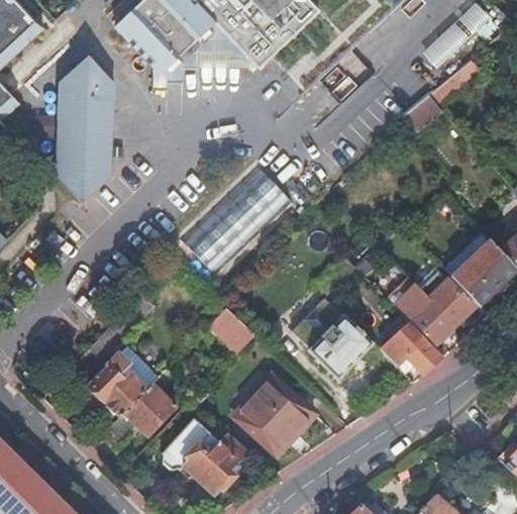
[(0,0),(0,133),(5,128),(0,123),(18,105),(0,85),(0,69),(42,29),(13,0),(0,0)]
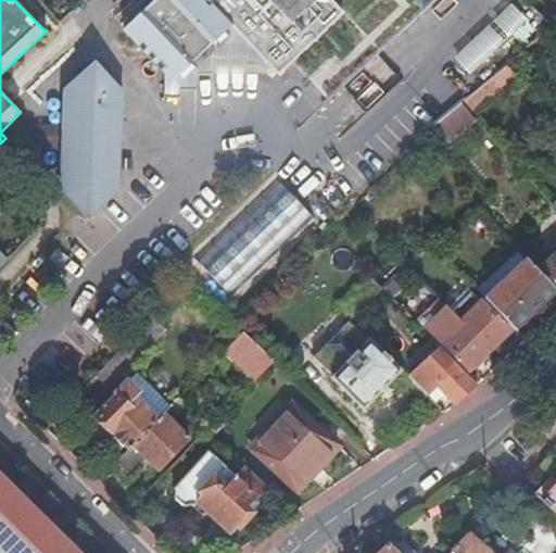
[(154,0),(124,28),(166,71),(175,79),(222,33),(234,21),(256,44),(263,44),(266,40),(278,51),(274,54),(273,60),(276,63),(285,72),(298,59),(336,96),(431,0),(154,0)]
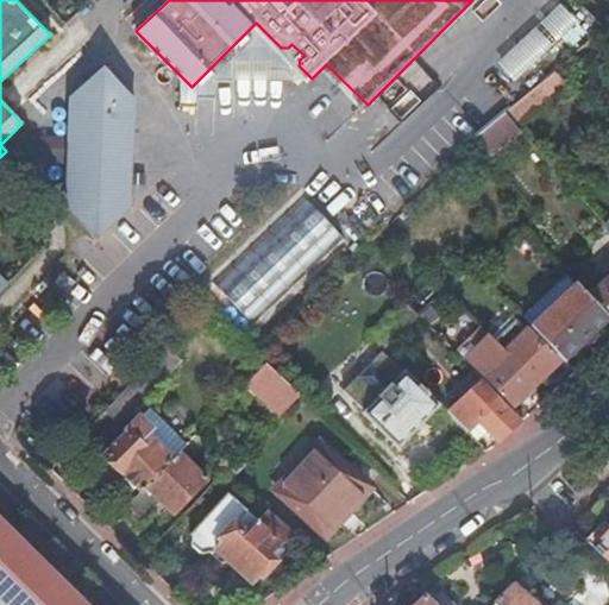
[(512,82),(575,23),(557,5),(495,64),(512,82)]
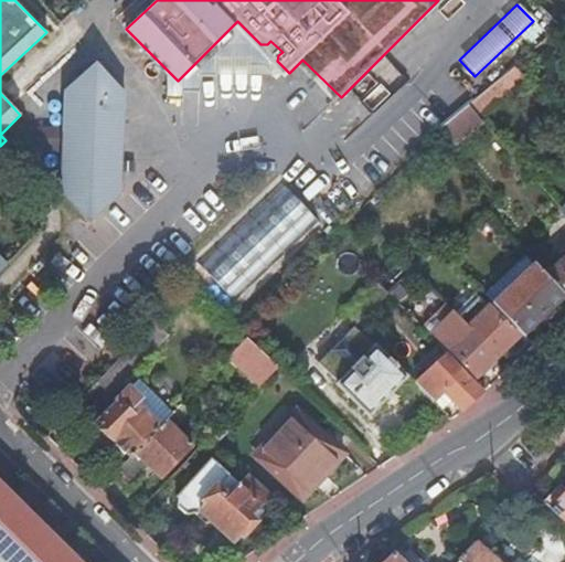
[(178,81),(169,72),(169,97),(185,98),(185,89),(202,89),(202,73),(220,73),(220,57),(253,57),(253,65),(270,64),(276,70),(280,64),(277,61),(278,55),(283,52),(270,41),(267,44),(260,44),(237,21),(225,33),(178,81)]
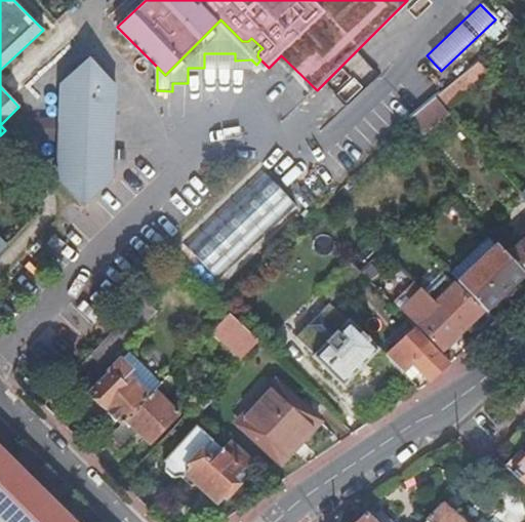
[(56,177),(79,200),(108,176),(116,83),(90,56),(61,83),(56,177)]
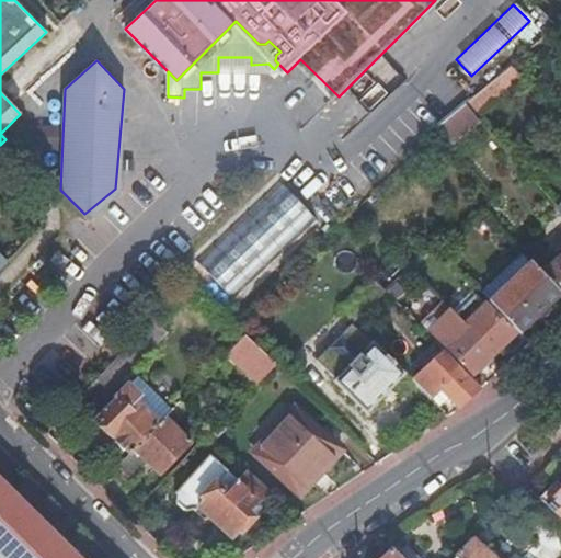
[(519,76),(510,66),(482,88),(465,103),(473,113),(519,76)]
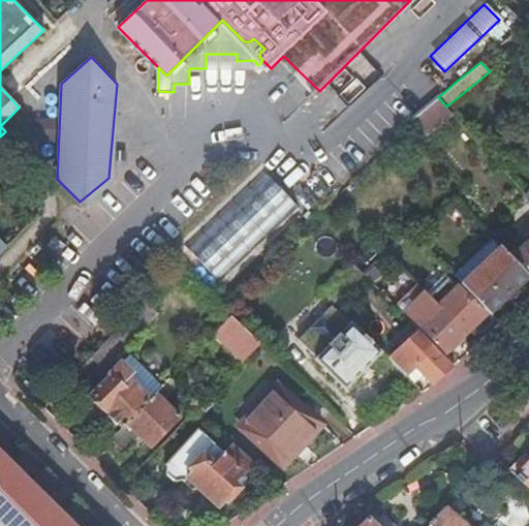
[(446,106),(438,97),(412,119),(414,121),(426,135),(452,113),(446,106)]
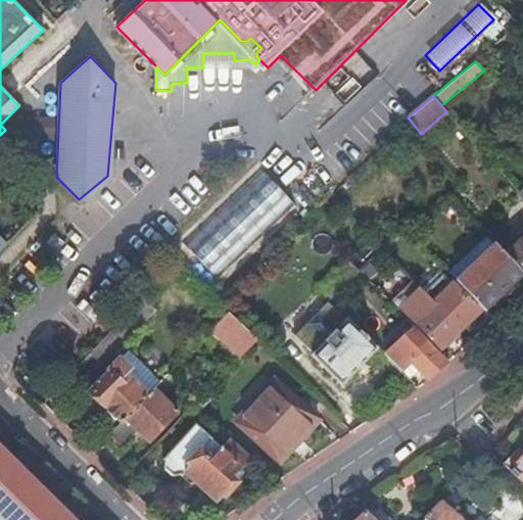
[(219,280),(293,209),(257,173),(183,243),(219,280)]
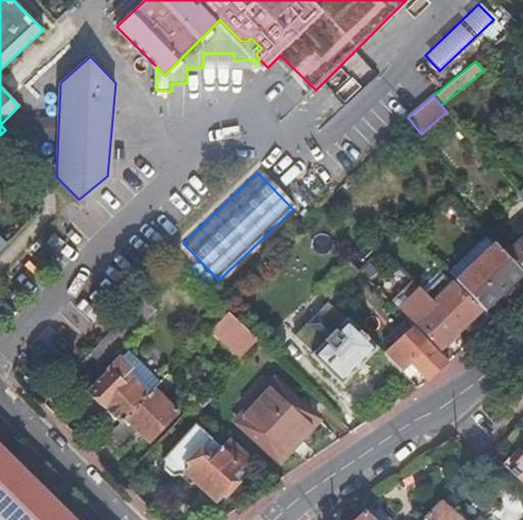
[(447,272),(482,309),(520,273),(486,235),(447,272)]
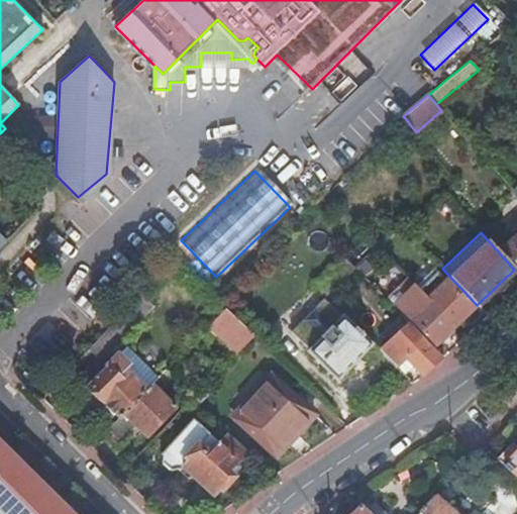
[(516,253),(516,232),(503,245),(514,258),(516,253)]
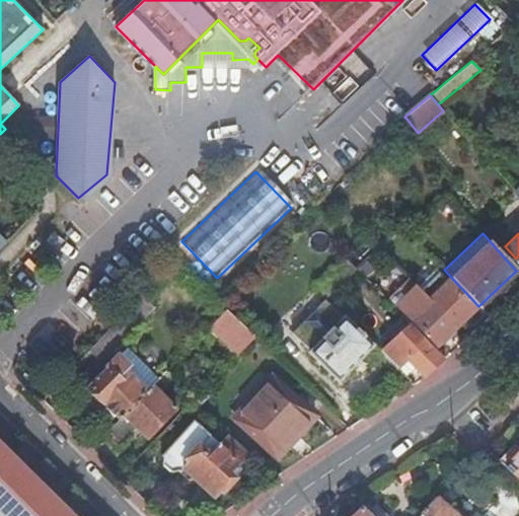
[(375,269),(365,260),(357,268),(356,269),(366,279),(375,269)]
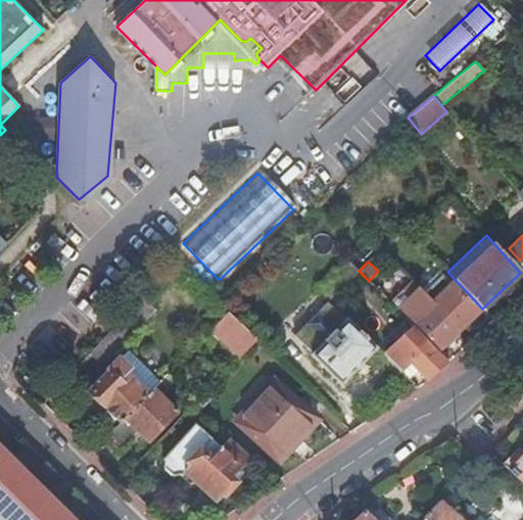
[(433,302),(458,328),(477,309),(453,283),(440,271),(421,289),(424,292),(425,293),(433,302)]
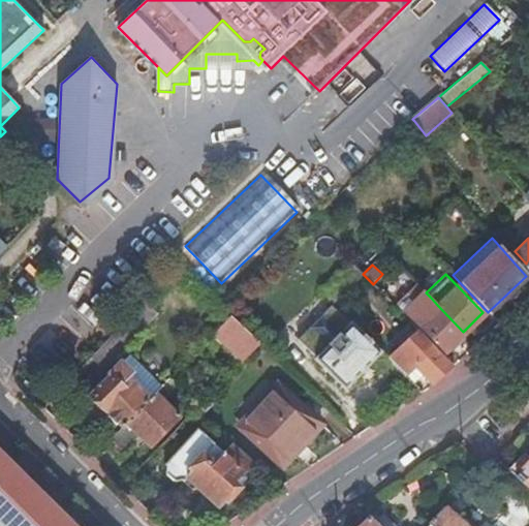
[(455,340),(463,332),(438,306),(430,297),(419,305),(428,314),(418,325),(443,350),(445,348),(448,351),(457,342),(455,340)]
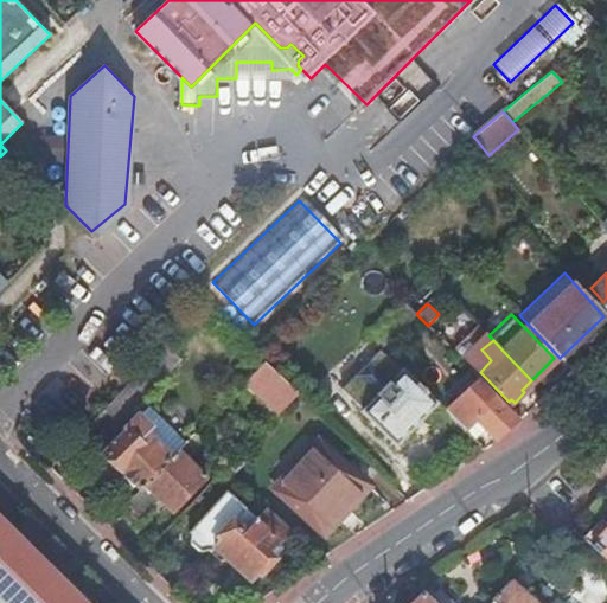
[(183,360),(165,344),(102,409),(121,427),(183,360)]
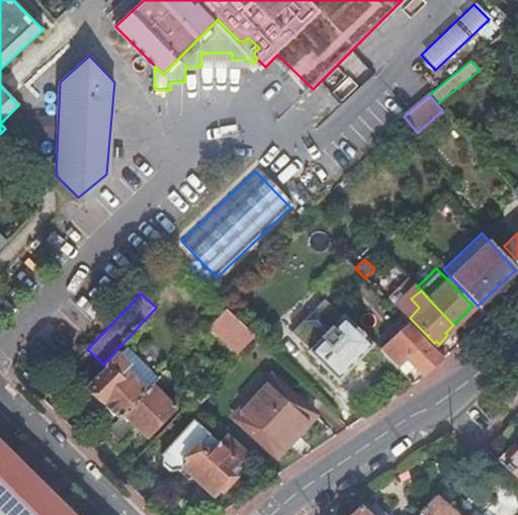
[(373,345),(326,298),(325,299),(324,297),(290,332),(309,349),(307,351),(338,380),(373,345)]
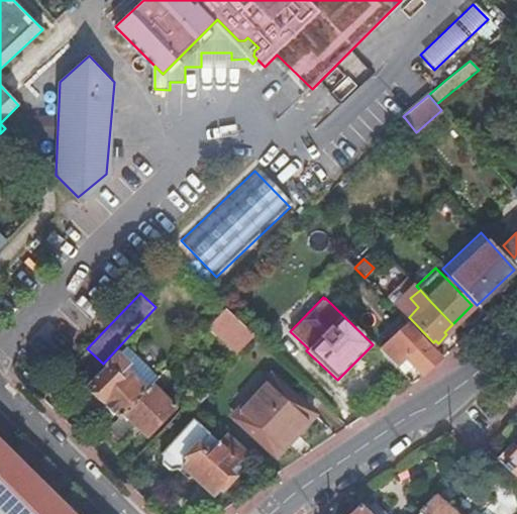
[(403,311),(409,317),(418,307),(410,298),(402,307),(403,311)]
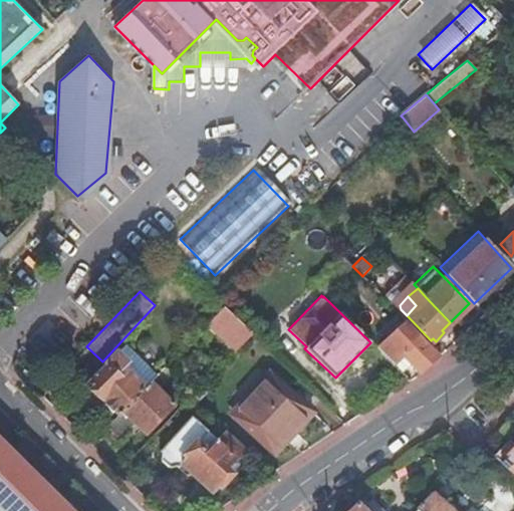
[(253,333),(226,306),(207,326),(234,352),(253,333)]
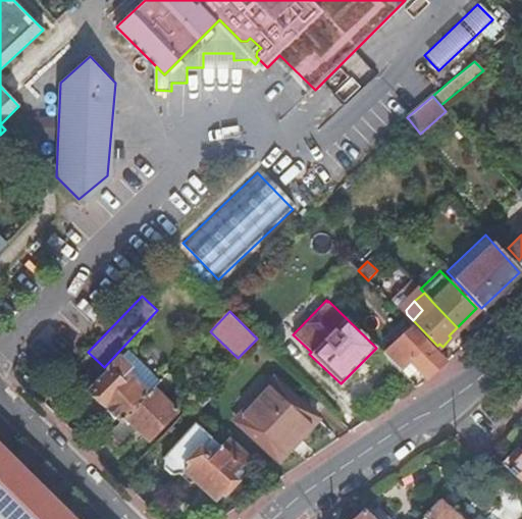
[(426,379),(447,361),(425,339),(413,326),(412,324),(382,354),(399,370),(409,362),(417,369),(426,379)]
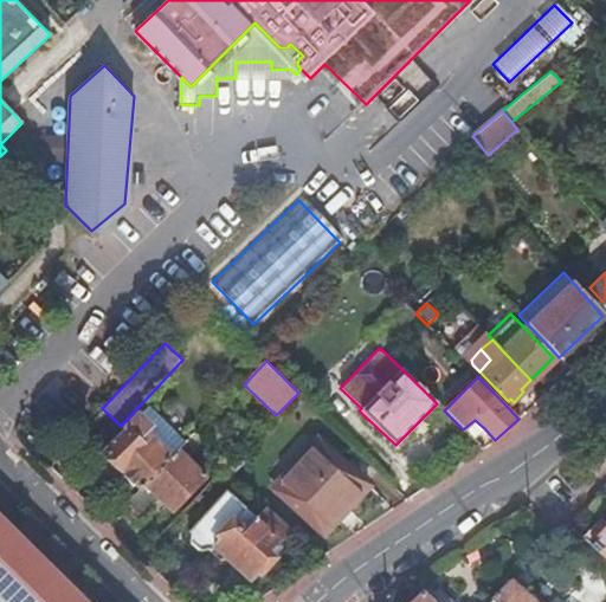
[(176,451),(186,441),(147,403),(139,413),(124,427),(127,431),(104,453),(141,487),(172,458),(178,452),(176,451)]
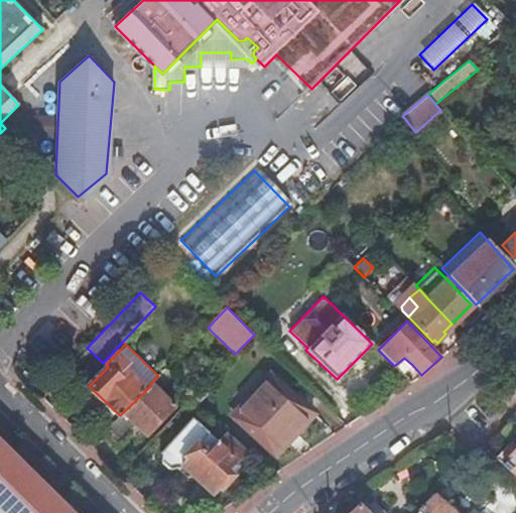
[(403,374),(412,365),(404,358),(394,366),(403,374)]
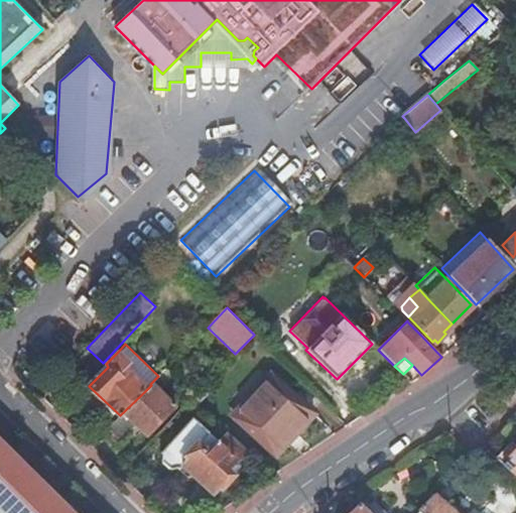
[(313,413),(270,373),(232,416),(270,452),(291,429),(294,432),(313,413)]
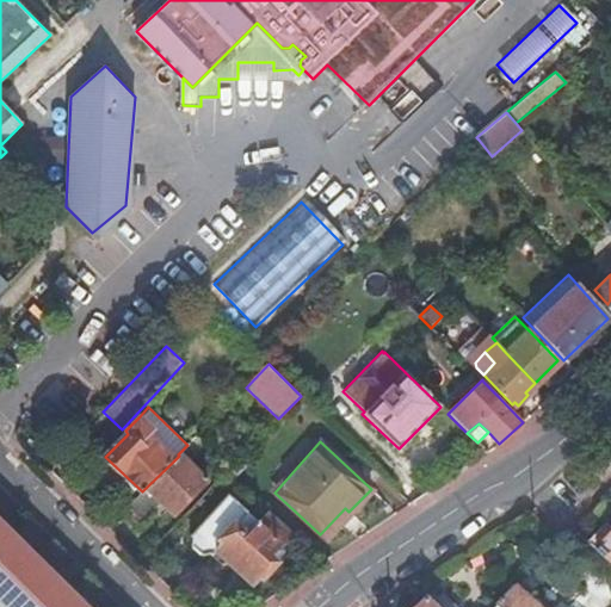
[(205,482),(179,456),(173,462),(142,491),(124,509),(140,525),(160,503),(172,514),(205,482)]
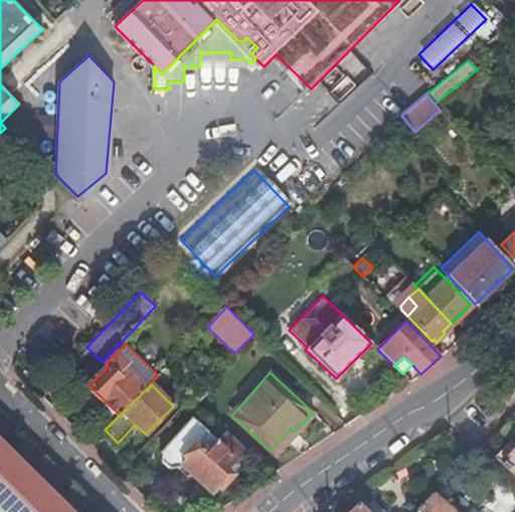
[(226,470),(245,449),(224,431),(216,440),(191,416),(159,452),(161,453),(159,460),(170,469),(175,467),(178,469),(183,465),(213,493),(230,474),(226,470)]
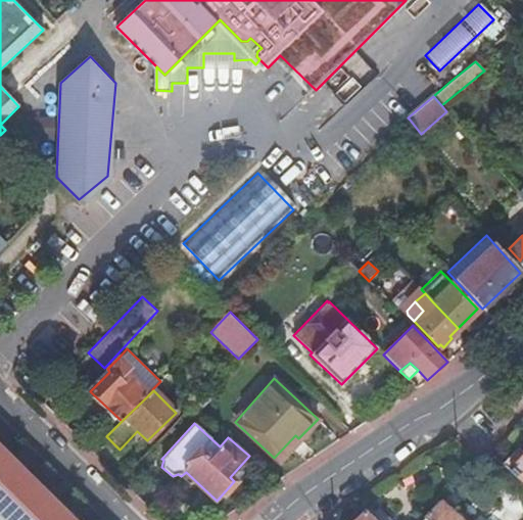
[(73,519),(0,447),(0,519),(1,519),(73,519)]
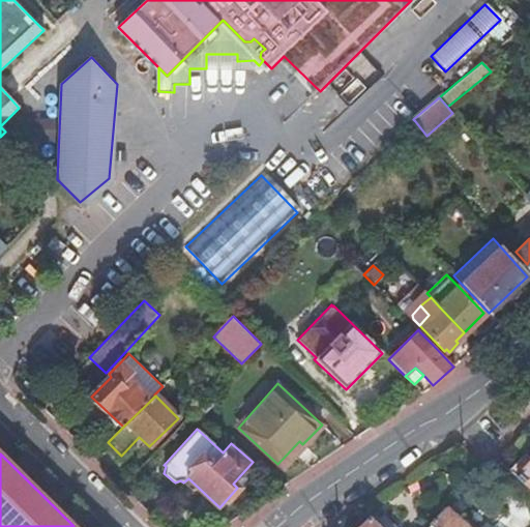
[(508,470),(529,490),(529,457),(525,454),(509,468),(508,470)]
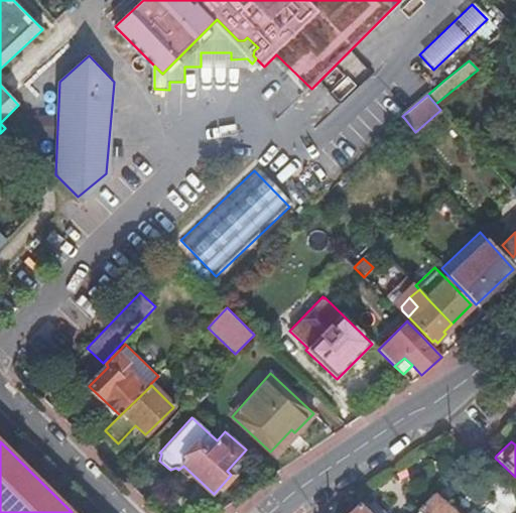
[(455,512),(434,493),(432,494),(429,491),(414,507),(418,510),(421,512),(455,512)]
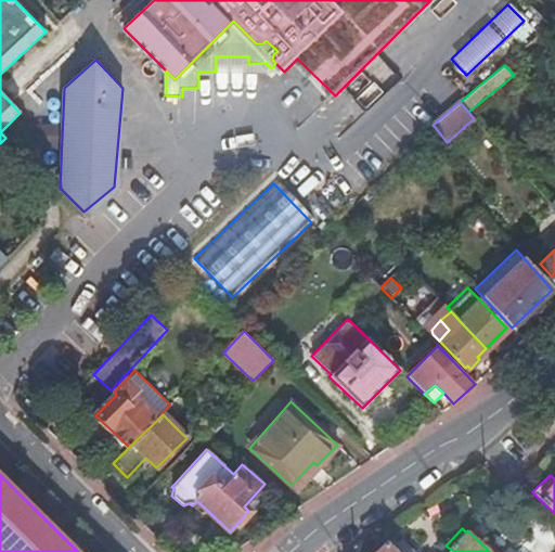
[(392,551),(412,551),(400,539),(395,544),(390,540),(386,544),(392,551)]
